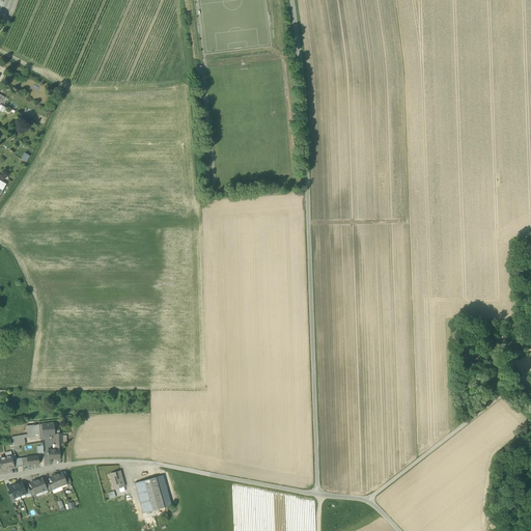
[(30,156),(25,152),(21,159),(26,162),(30,156)]
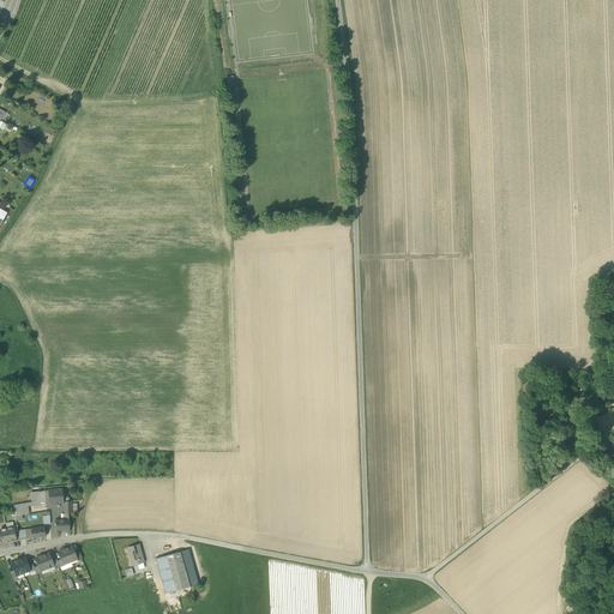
[(55,503),(55,504),(64,503),(62,489),(49,491),(50,503),(50,504),(55,503)]
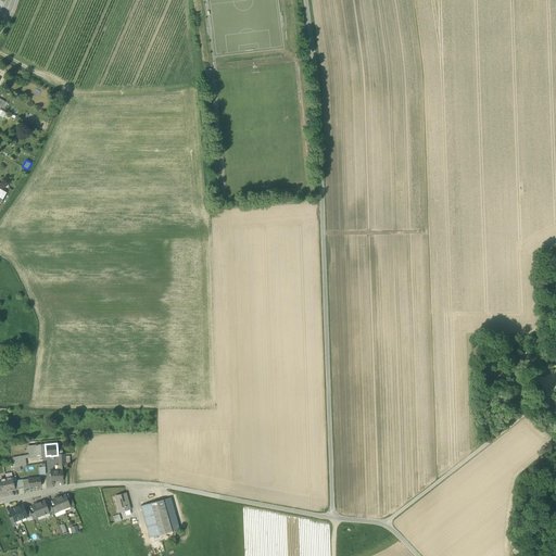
[(36,445),(37,457),(42,456),(42,455),(46,455),(45,444),(40,444),(36,445)]
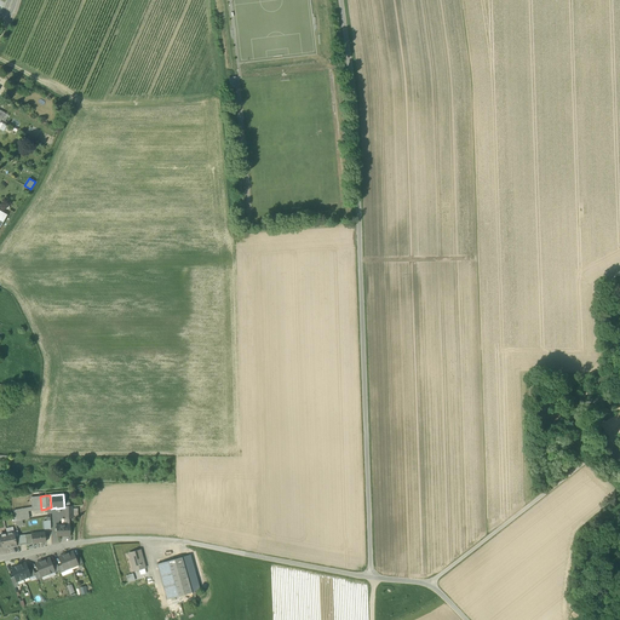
[(32,507),(33,511),(41,510),(40,497),(32,498),(32,507)]
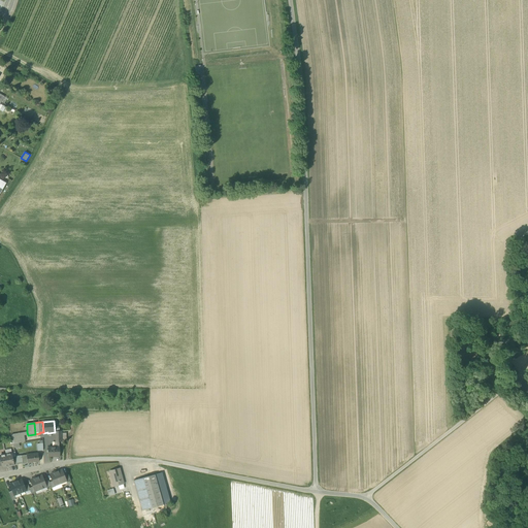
[(60,447),(59,447),(55,447),(48,448),(48,456),(54,456),(54,457),(60,456),(60,447)]
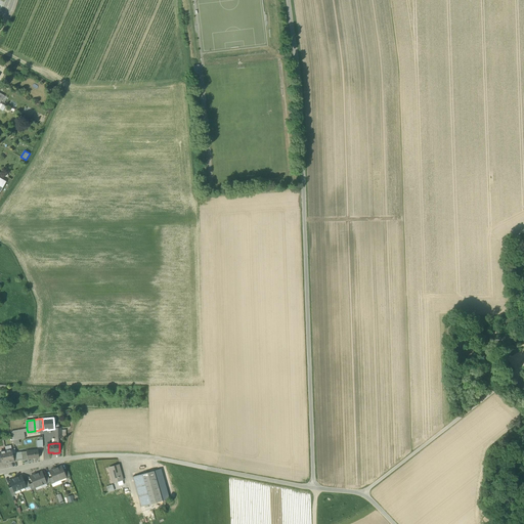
[(11,449),(6,450),(8,463),(14,462),(13,455),(11,449)]
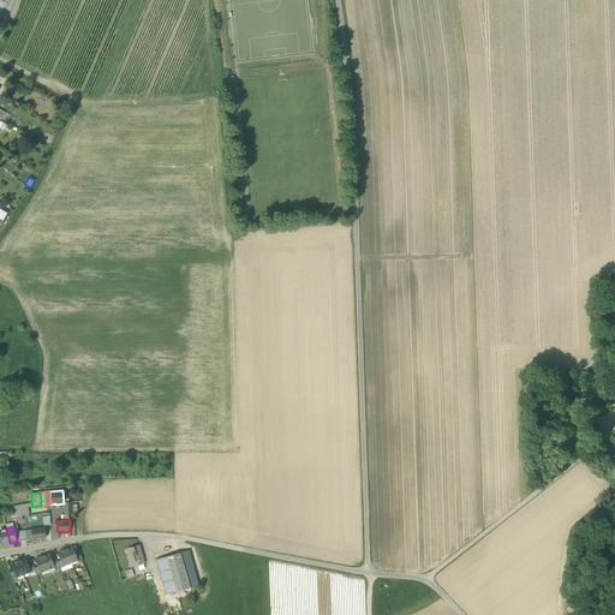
[(45,527),(31,530),(33,539),(46,537),(45,527)]
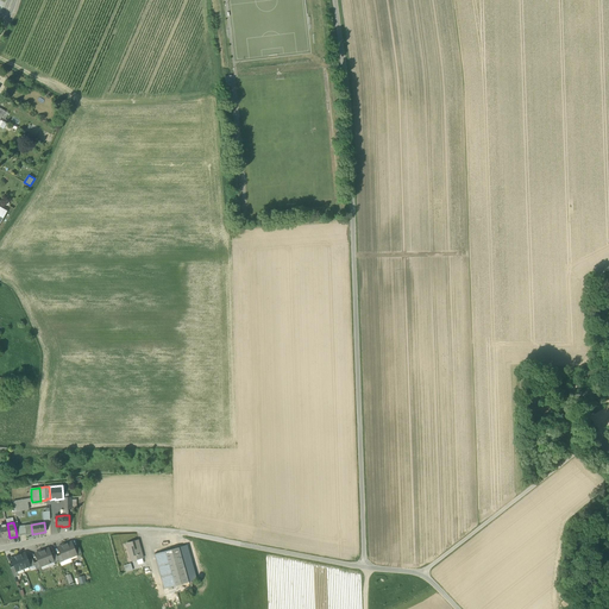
[(129,551),(131,560),(143,558),(138,540),(129,542),(131,551),(129,551)]
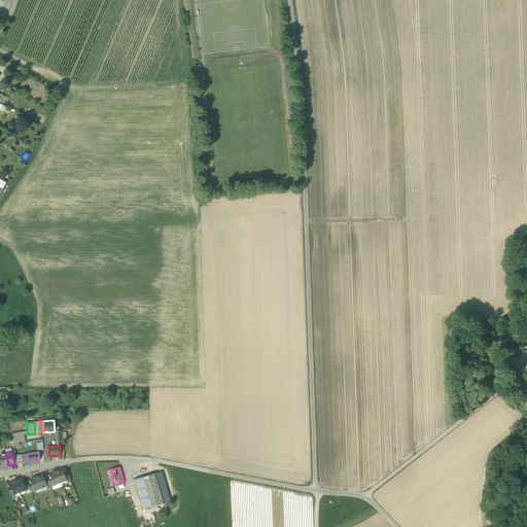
[(62,468),(57,470),(61,483),(66,481),(66,480),(65,476),(62,468)]
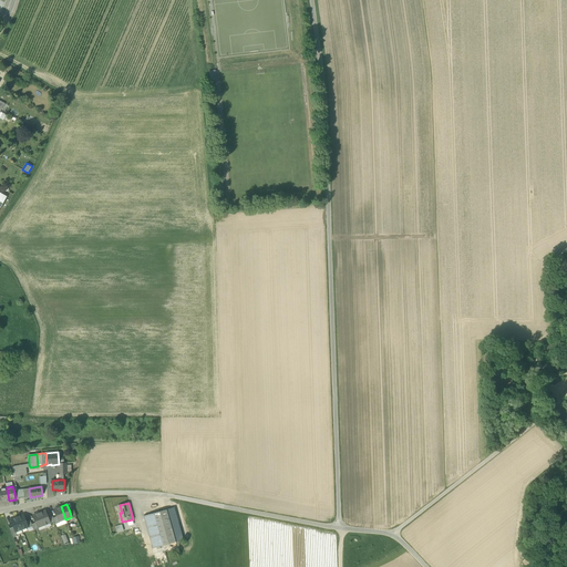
[(60,522),(65,519),(61,506),(54,509),(57,516),(59,522),(60,522)]
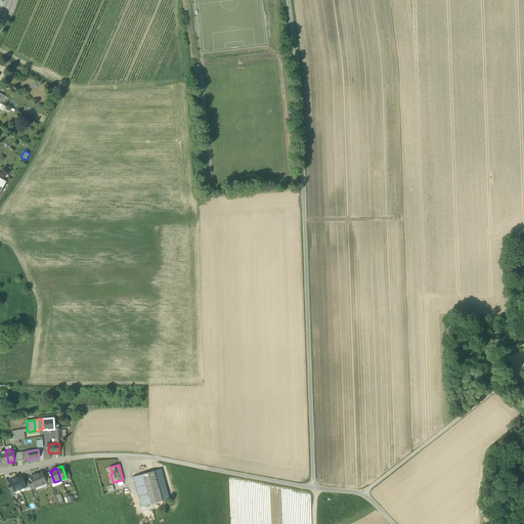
[(161,469),(154,471),(162,500),(169,498),(161,469)]
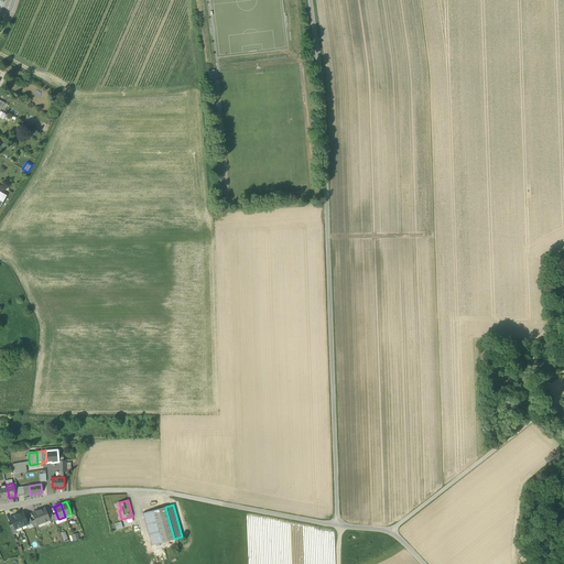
[(152,545),(174,539),(165,507),(142,513),(152,545)]
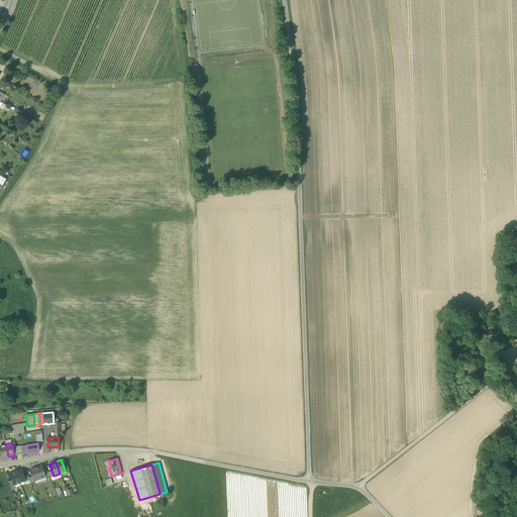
[(41,466),(35,468),(40,479),(45,477),(43,472),(41,466)]
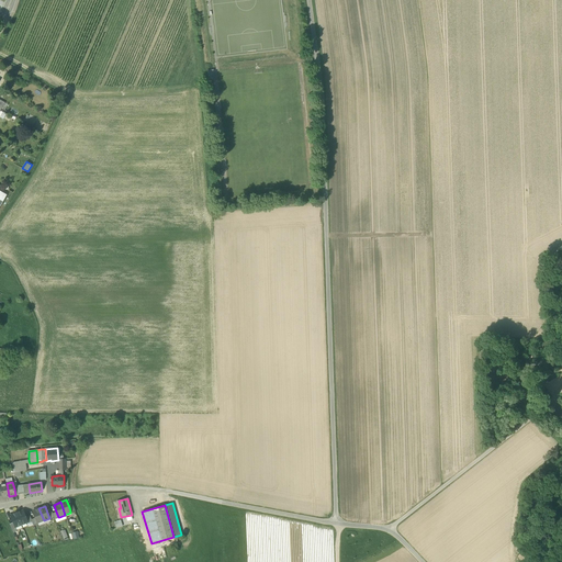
[(37,523),(44,520),(38,508),(33,510),(35,518),(37,523)]
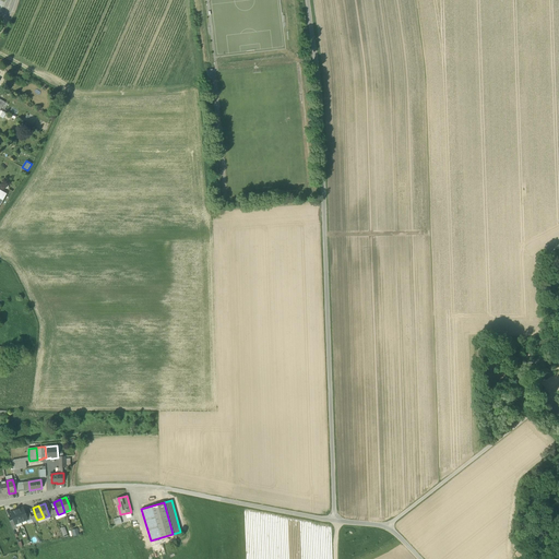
[(23,508),(16,510),(22,522),(27,520),(25,514),(23,508)]
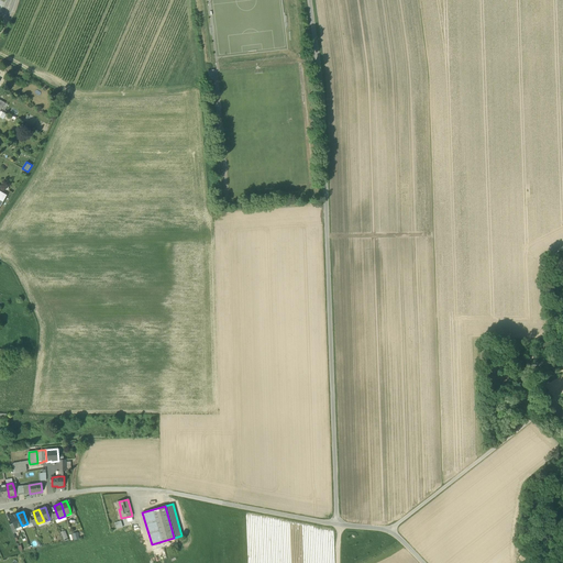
[(15,528),(22,526),(17,514),(10,516),(13,523),(15,528)]
